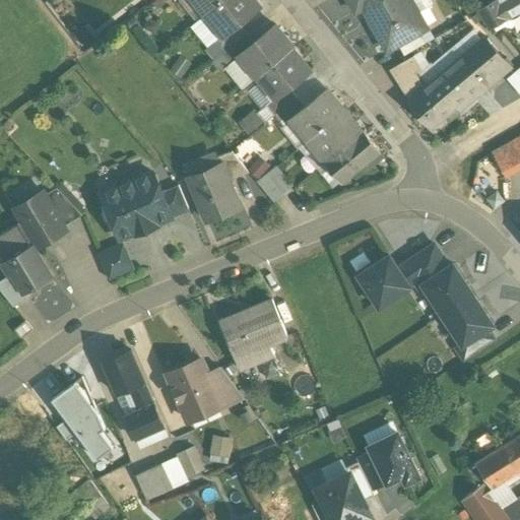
[(192,0),(205,15),(223,0),(192,0)]
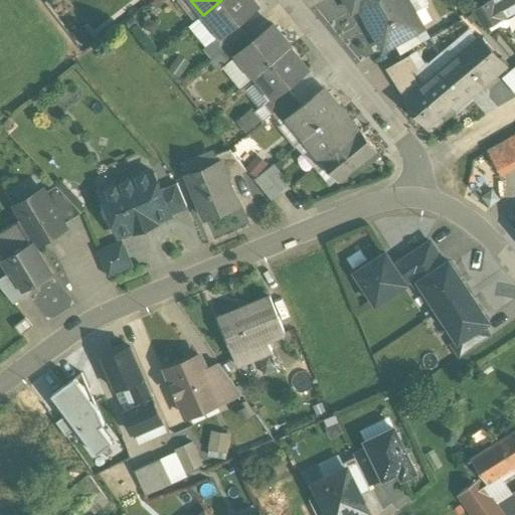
[(250,0),(221,0),(203,15),(220,36),(221,37),(235,25),(256,7),(250,0)]
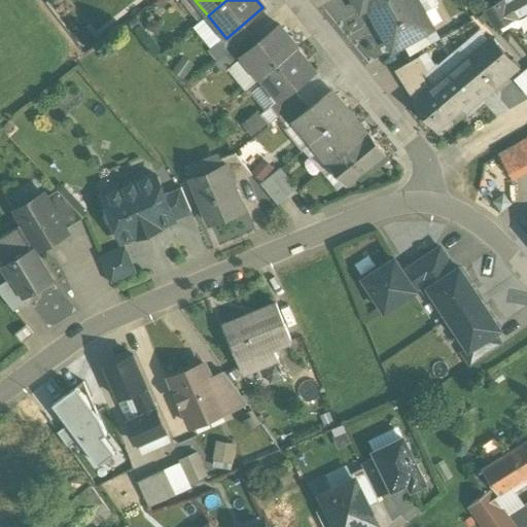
[(419,18),(409,0),(352,0),(360,14),(369,10),(393,53),(433,30),(424,14),(419,18)]
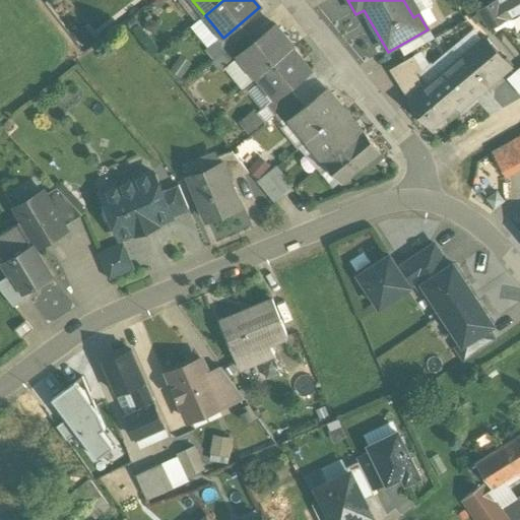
[(519,11),(519,1),(519,0),(495,0),(494,1),(496,4),(506,20),(519,11)]
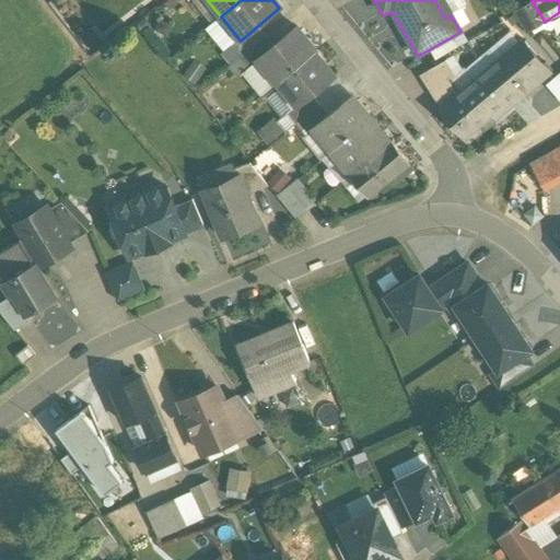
[(545,22),(534,4),(517,14),(527,32),(545,22)]
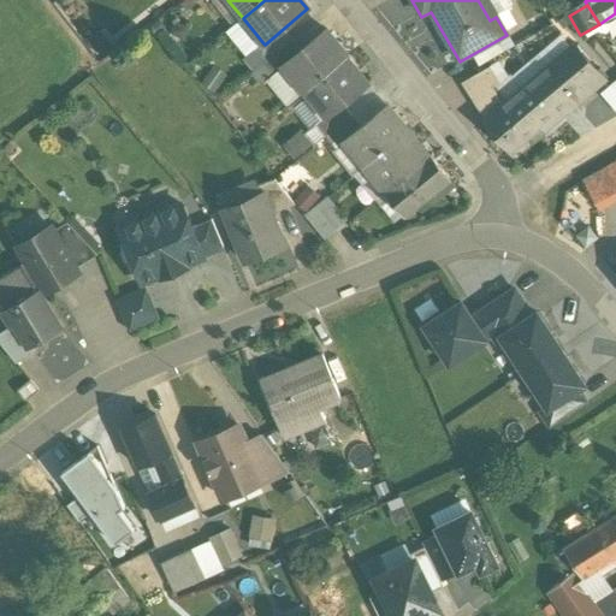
[(282,30),(265,45),(264,43),(254,52),(264,64),(290,42),(282,30)]
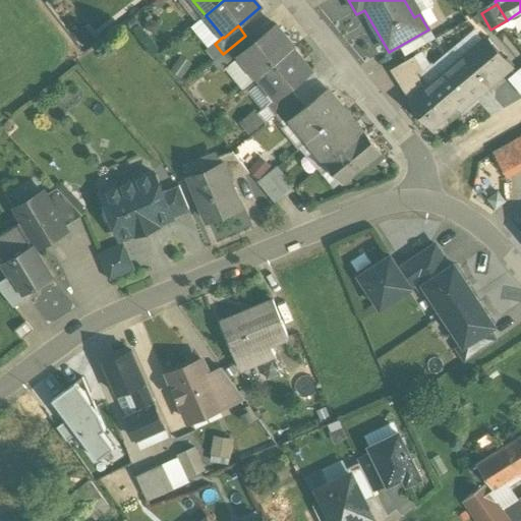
[(252,44),(238,56),(239,57),(256,78),(293,49),(274,26),(252,44)]
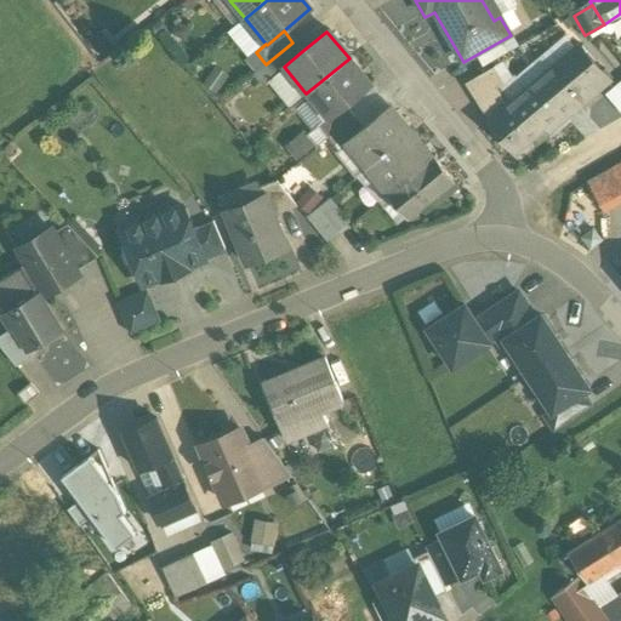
[(292,43),(266,64),(275,77),(285,68),(284,67),(301,52),(292,43)]
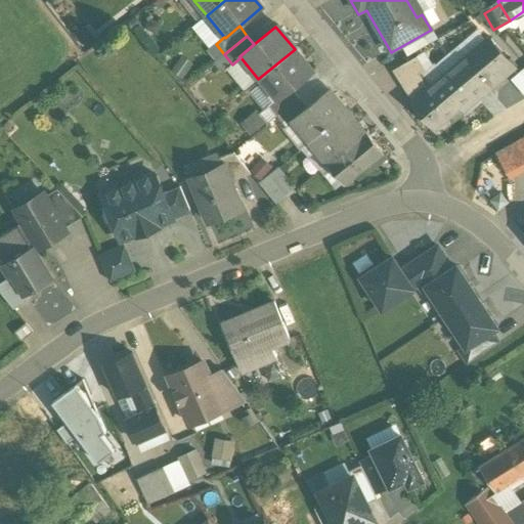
[(430,91),(413,104),(435,130),(462,107),(465,112),(513,73),(487,44),(430,91)]
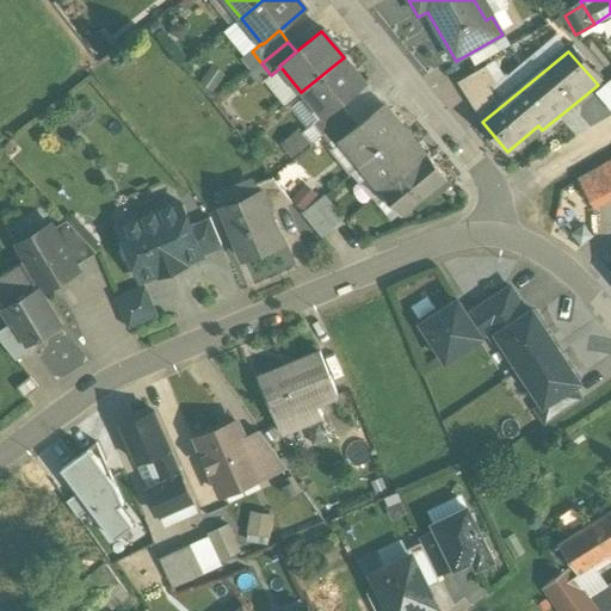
[(344,57),(301,92),(321,117),(339,104),(364,82),(344,57)]
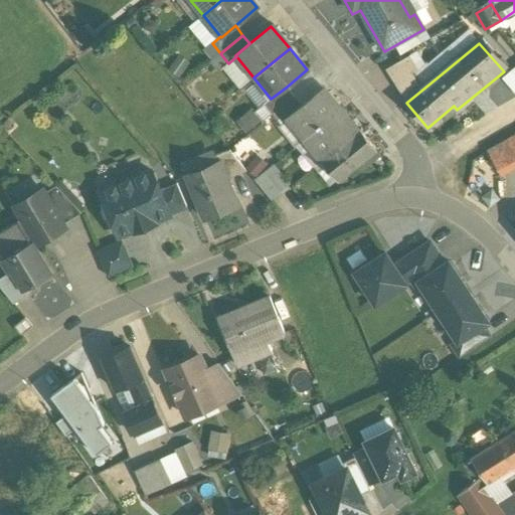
[(409,57),(387,70),(406,103),(422,90),(412,74),(418,71),(409,57)]
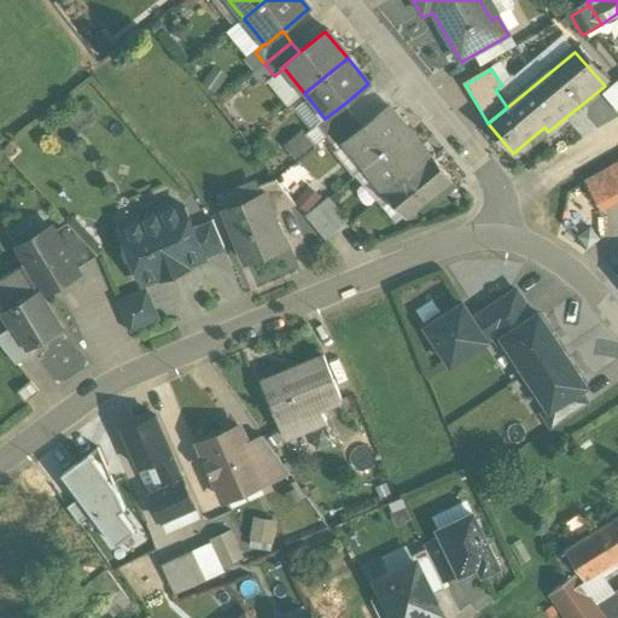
[(343,105),(325,118),(315,127),(325,139),(353,117),(343,105)]
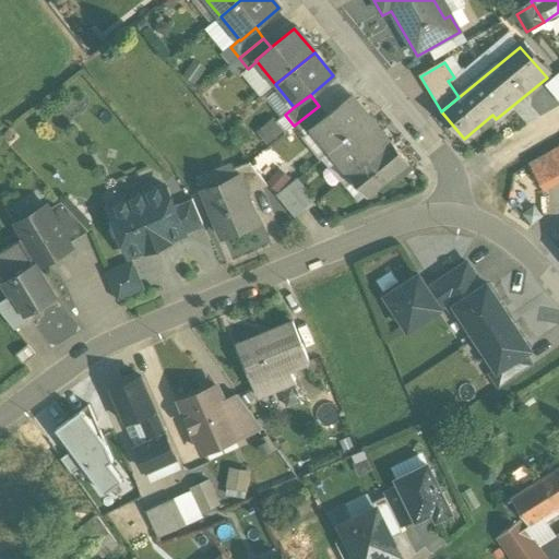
[(326,115),(311,128),(312,129),(331,152),(370,120),(349,96),(326,115)]
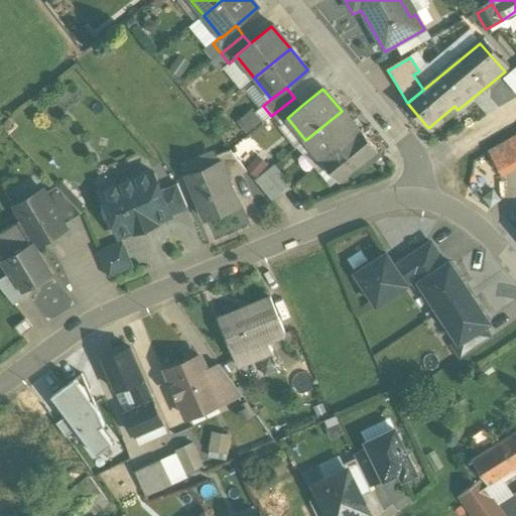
[(294,98),(271,116),(280,126),(288,119),(287,118),(301,106),(294,98)]
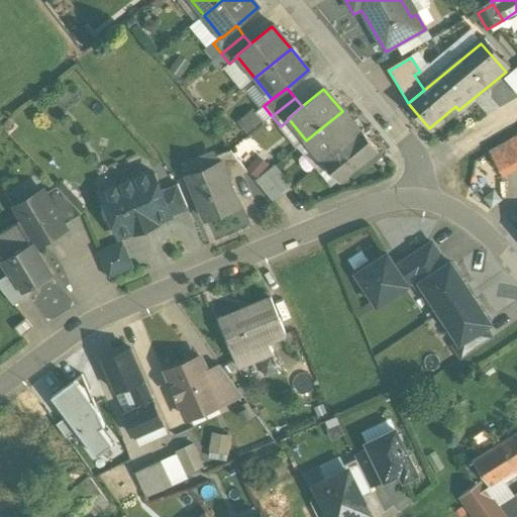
[(342,111),(306,140),(324,163),(359,132),(358,131),(352,124),(342,111)]
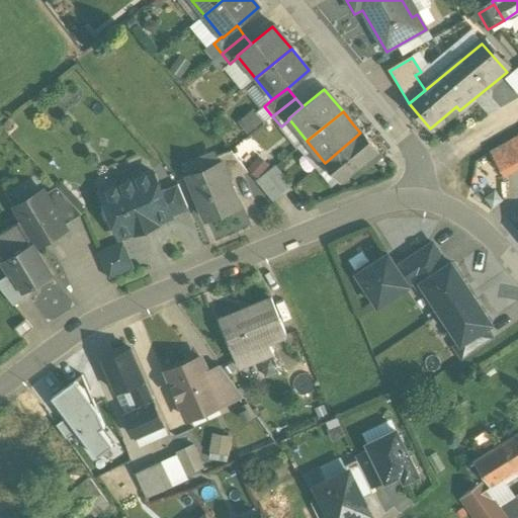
[(325,163),(324,164),(339,182),(378,151),(362,132),(360,133),(325,163)]
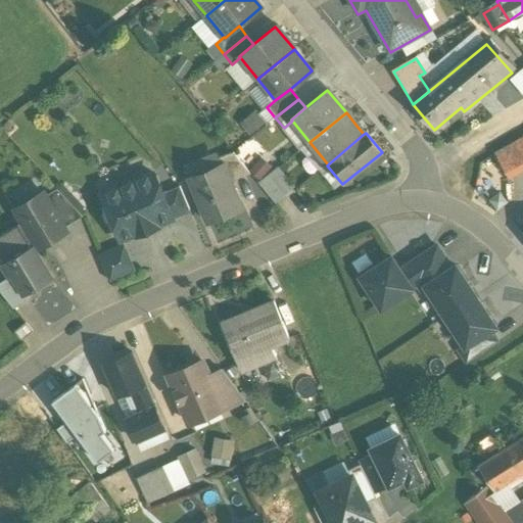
[(522,140),(494,156),(507,178),(522,168),(522,140)]
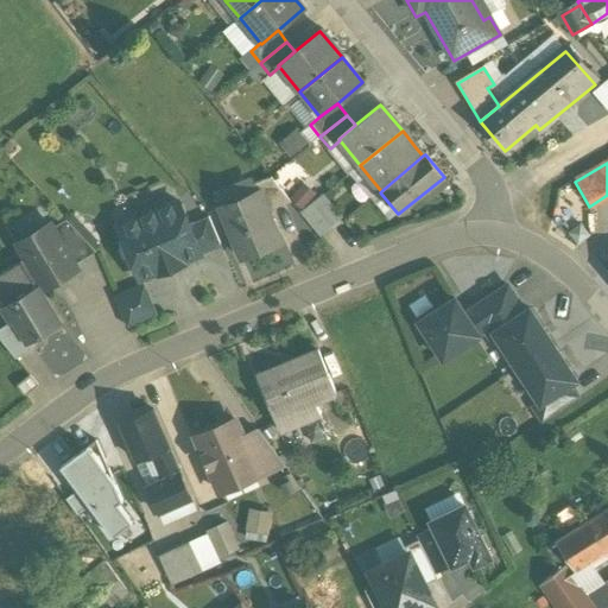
[(291,203),(271,179),(253,185),(257,195),(259,194),(267,214),(291,203)]
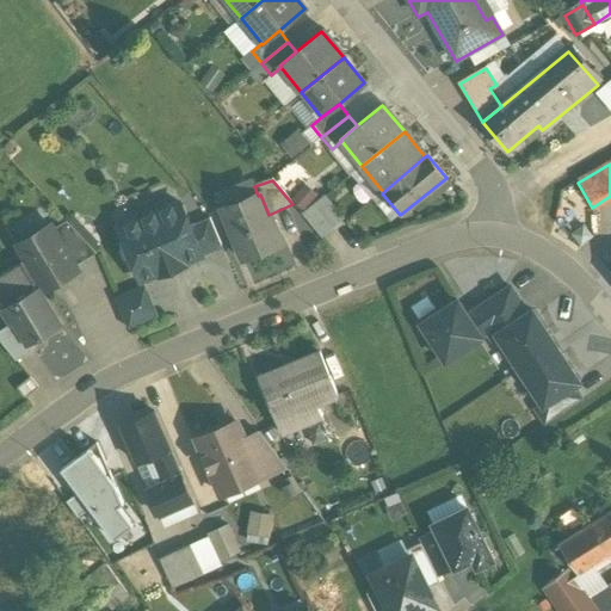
[(269,215),(260,195),(258,196),(221,211),(242,261),(282,246),(269,215)]
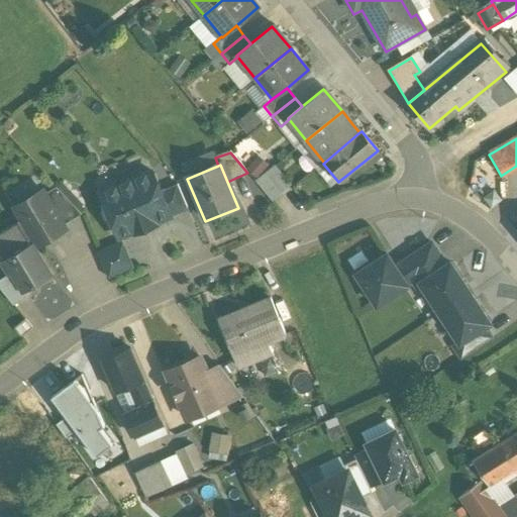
[(291,187),(275,167),(265,175),(281,194),(291,187)]
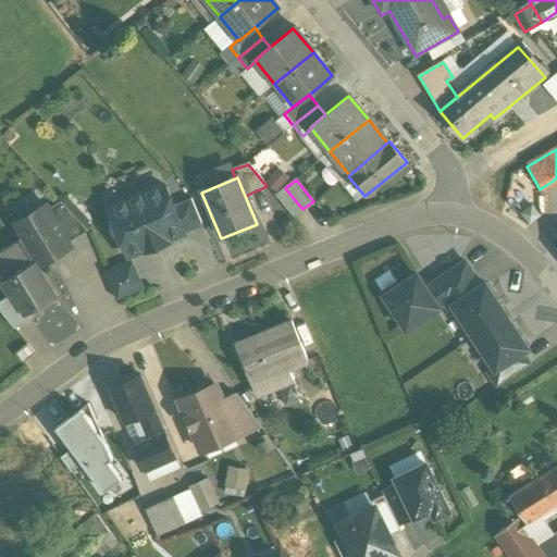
[(163,186),(108,210),(113,222),(111,223),(108,231),(111,238),(119,242),(121,242),(127,258),(145,251),(145,252),(168,244),(166,242),(183,235),(182,233),(172,208),(163,186)]
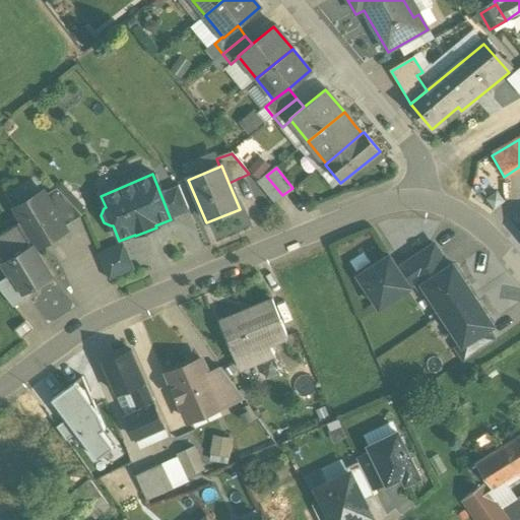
[(282,195),(266,176),(257,184),(272,203),(282,195)]
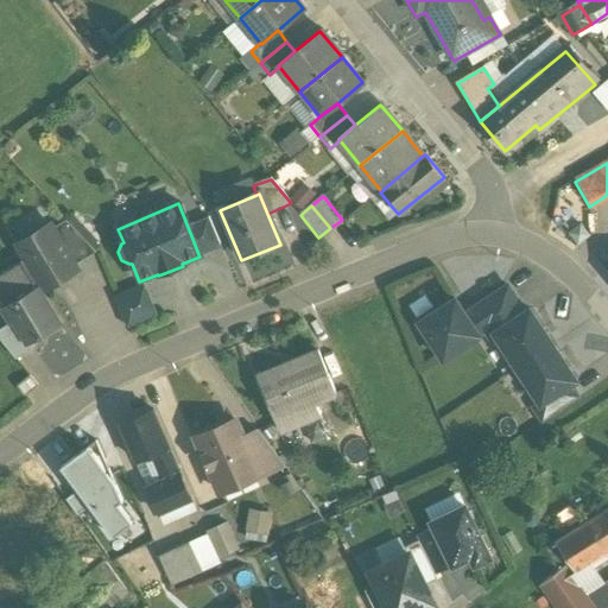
[(208,219),(188,227),(198,254),(220,246),(208,219)]
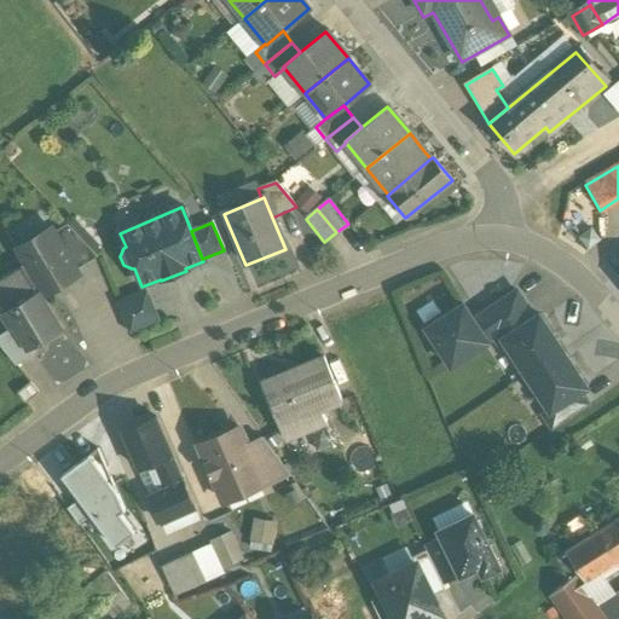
[(94,255),(67,226),(53,235),(76,271),(96,259),(94,255)]
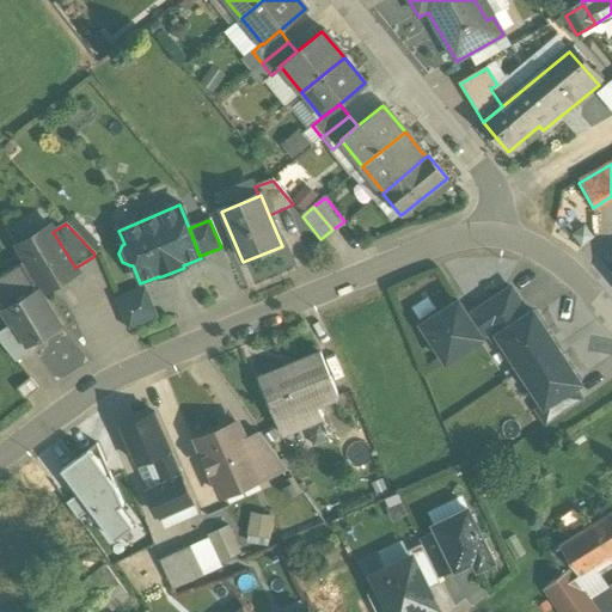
[(53,232),(50,227),(17,248),(44,293),(78,273),(75,268),(53,232)]
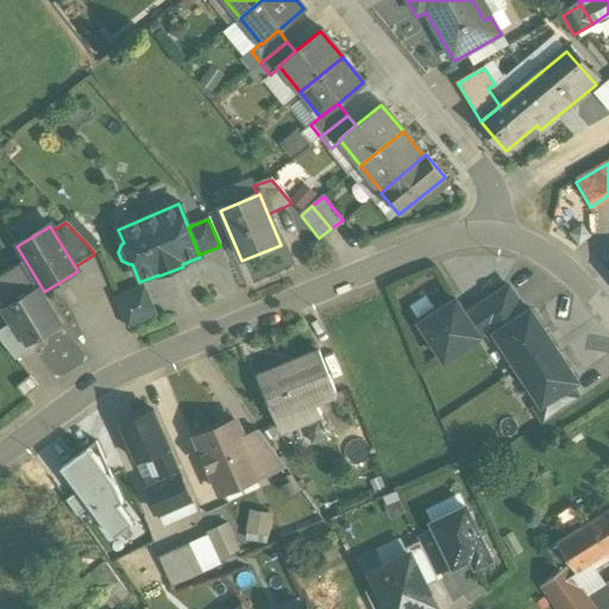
[(22,264),(0,277),(0,311),(10,326),(14,324),(27,346),(29,346),(58,328),(22,264)]
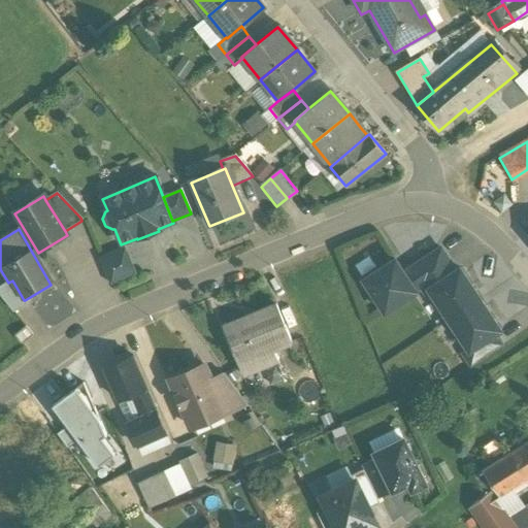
[(125,250),(99,261),(109,286),(135,274),(125,250)]
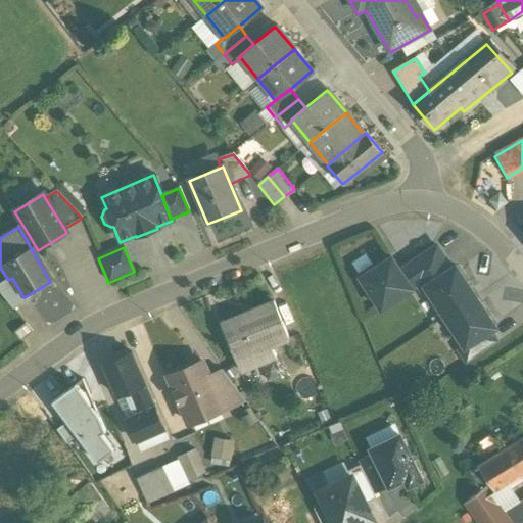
[(436,247),(405,268),(413,280),(414,279),(444,258),(436,247)]
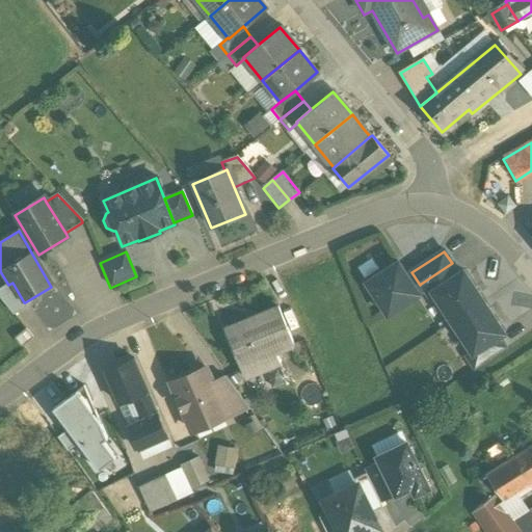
[(398,263),(367,284),(388,316),(425,291),(421,284),(420,285),(411,272),(406,276),(398,263)]
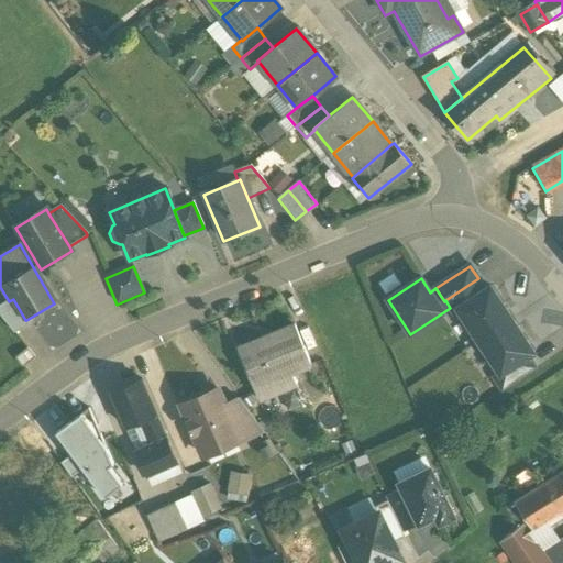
[(478,278),(445,300),(450,308),(453,313),(457,310),(457,309),(486,290),(478,278)]
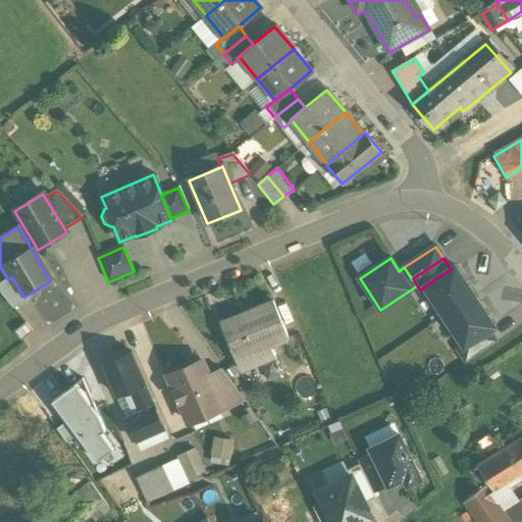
[(451,269),(424,286),(424,288),(445,317),(475,297),(455,266),(451,269)]
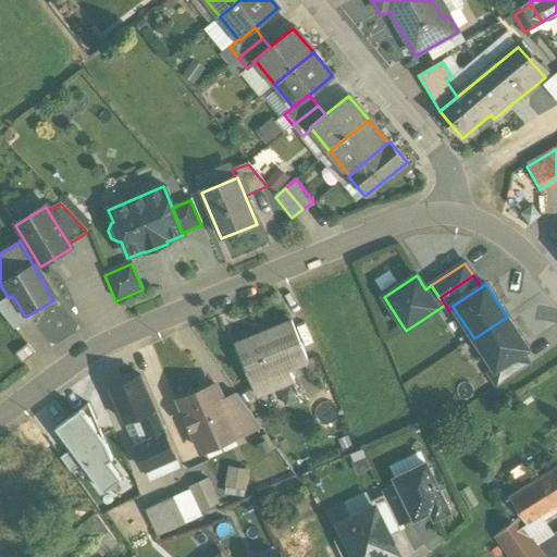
[(9,298),(0,302),(0,312),(14,331),(29,322),(26,317),(25,317),(13,296),(9,298)]
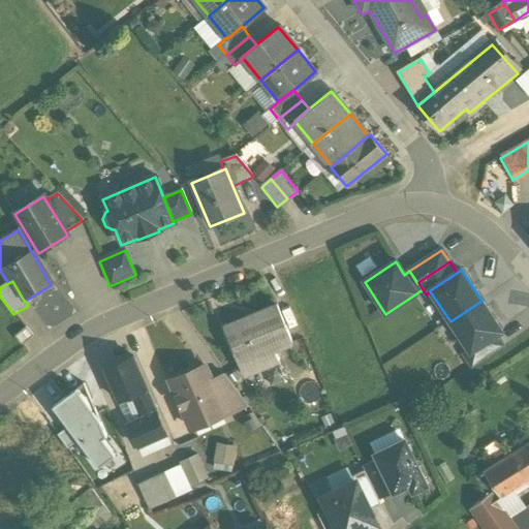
[(481,301),(450,321),(469,351),(470,352),(496,336),(501,333),(481,301)]
